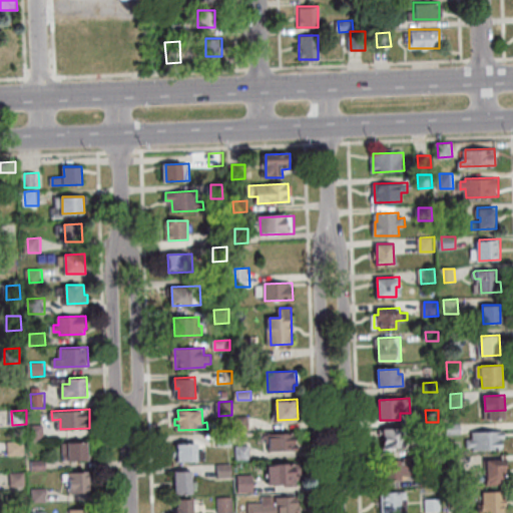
[(237,417),(250,416),(250,430),(238,431),(237,417)]
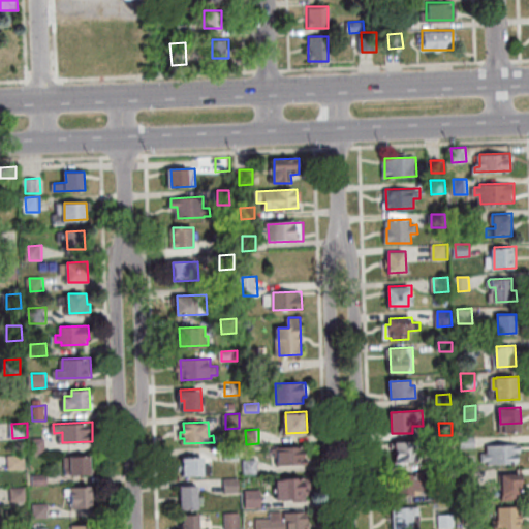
[(477,447),(463,447),(463,437),(476,436),(477,447)]
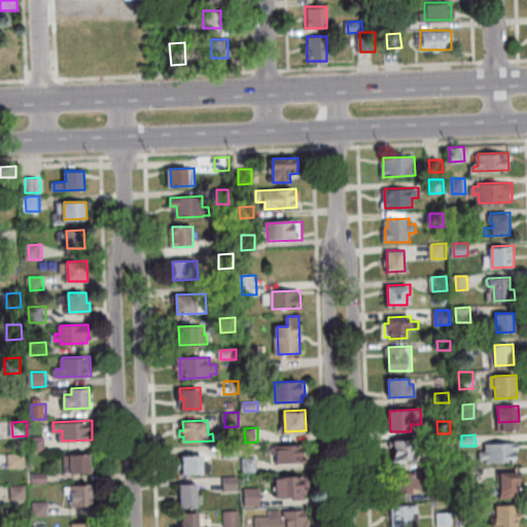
[(45,435),(46,451),(33,451),(32,436),(45,435)]
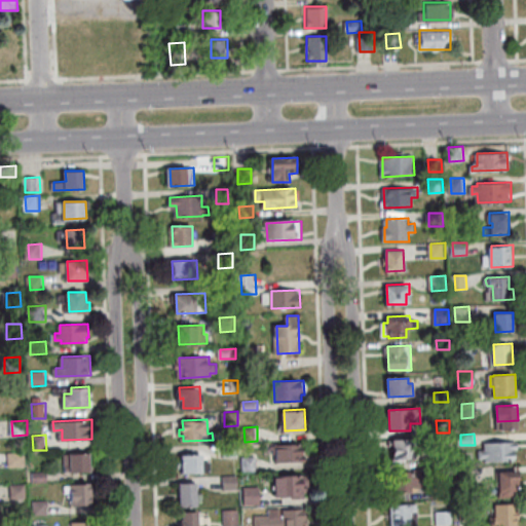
[(414,458),(393,458),(392,440),(414,439),(414,458)]
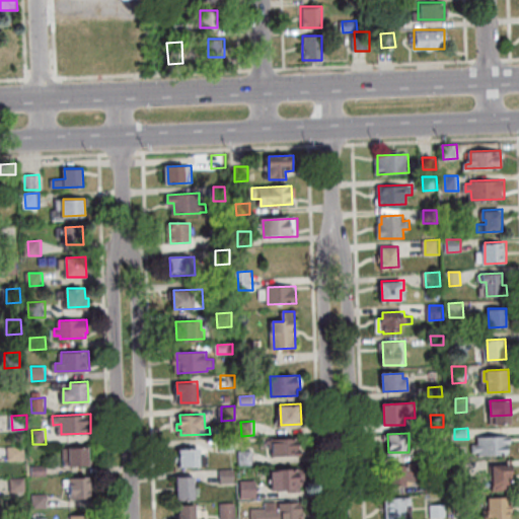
[(511,436),(511,444),(508,444),(508,453),(480,454),(480,452),(474,452),(474,445),(479,445),(479,437),(511,436)]
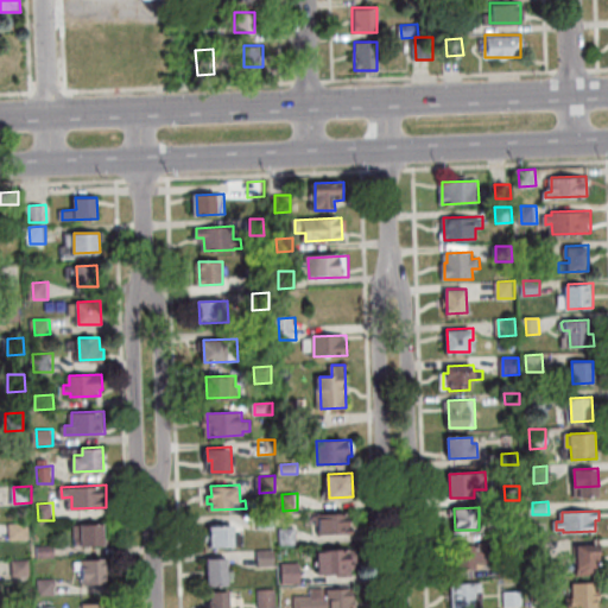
[(261,529),(260,513),(277,512),(277,529),(261,529)]
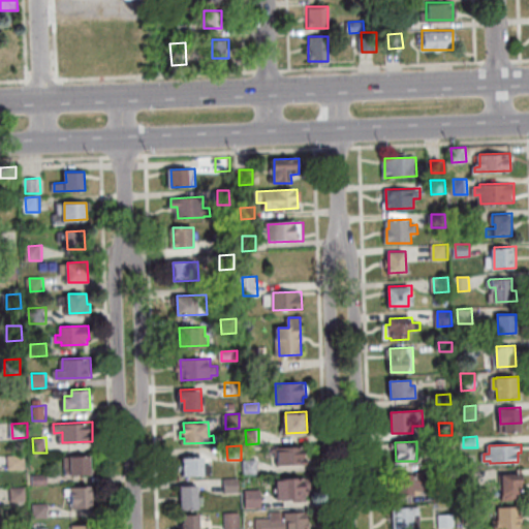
[(277,447),(308,446),(309,463),(280,464),(279,456),(277,456),(277,447)]
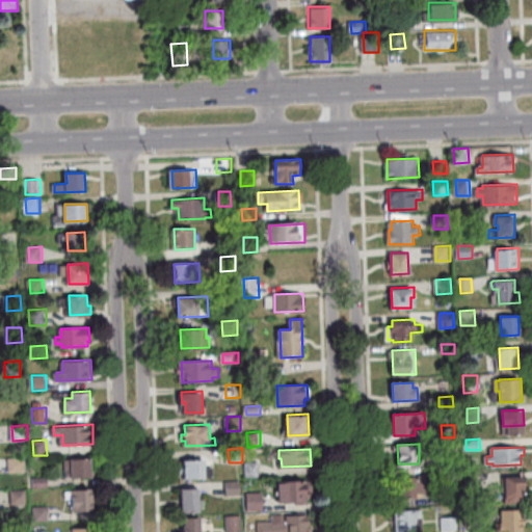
[(457,454),(458,469),(443,470),(443,455),(457,454)]
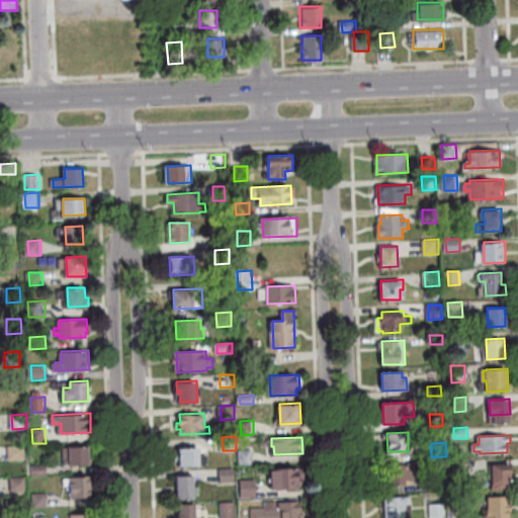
[(10,458),(10,445),(26,445),(27,458),(10,458)]
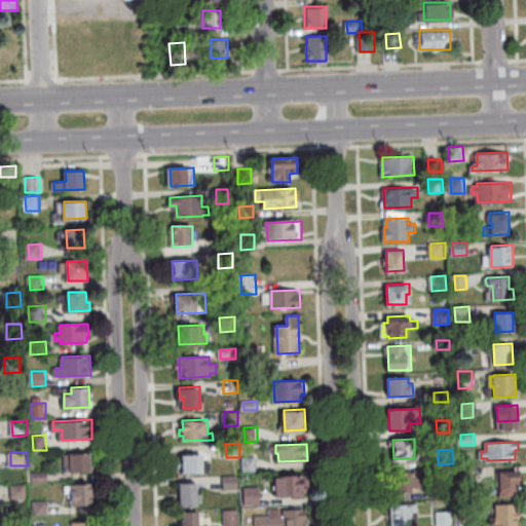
[(68,472),(67,454),(91,453),(91,471),(68,472)]
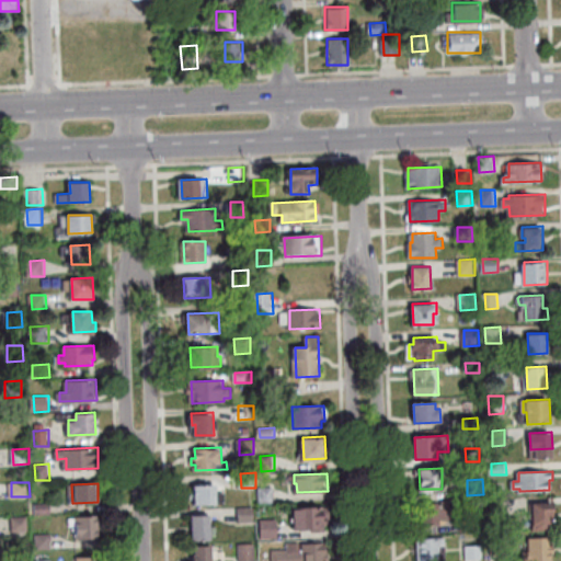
[(227,503),(196,504),(196,484),(217,483),(217,492),(227,492),(227,503)]
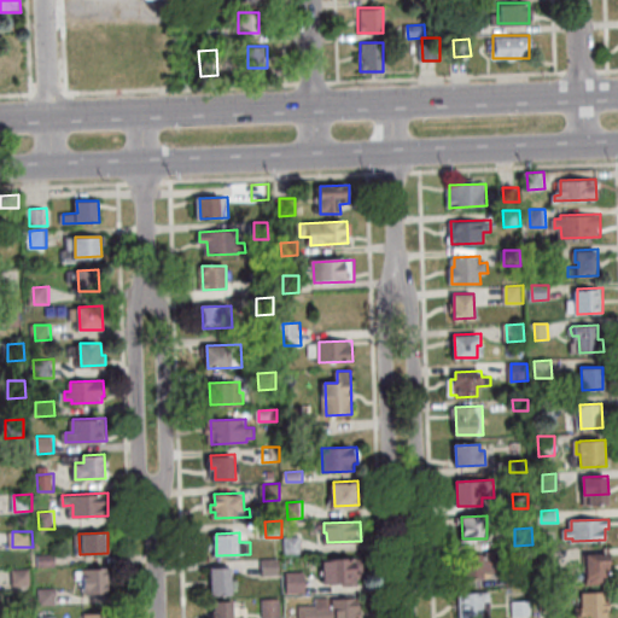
[(287,536),(303,536),(303,553),(289,553),(287,536)]
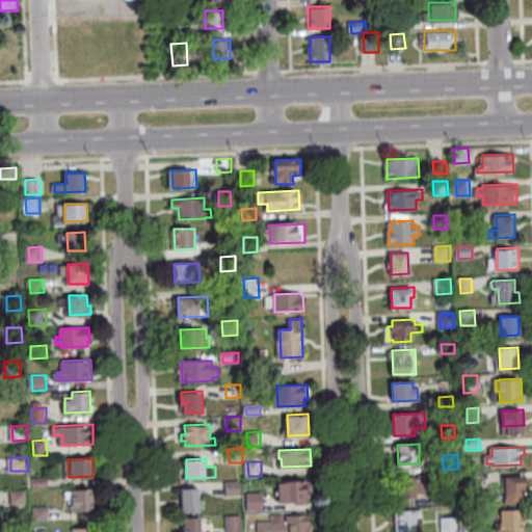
[(463,489),(463,474),(478,474),(478,488),(463,489)]
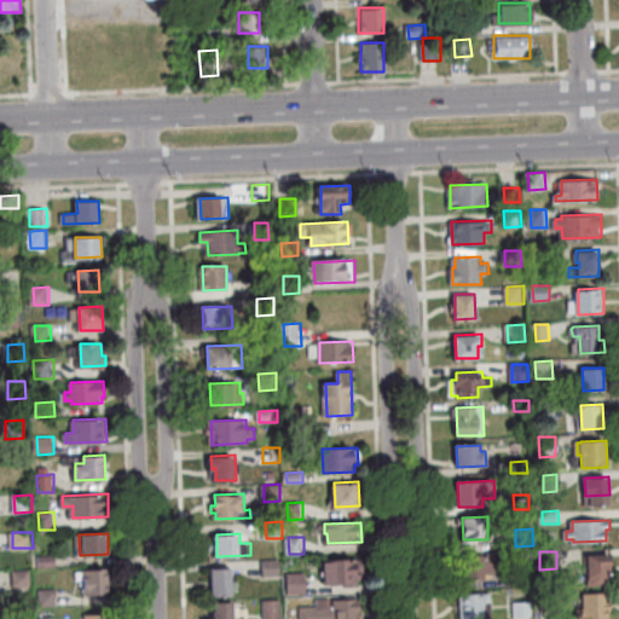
[(461,579),(460,555),(498,553),(499,573),(485,573),(485,578),(461,579)]
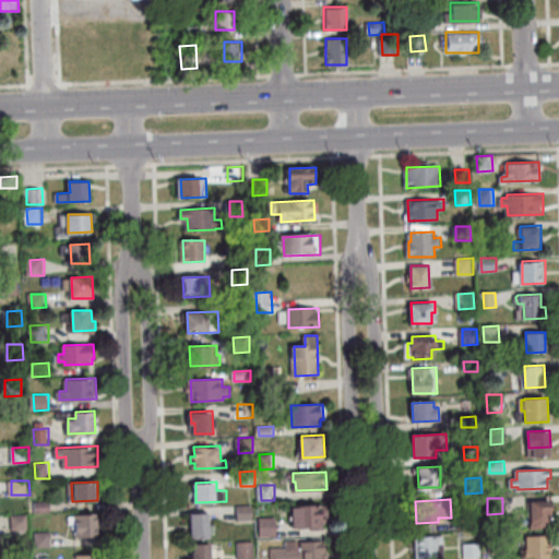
[(37,501),(51,501),(51,512),(37,512),(37,501)]
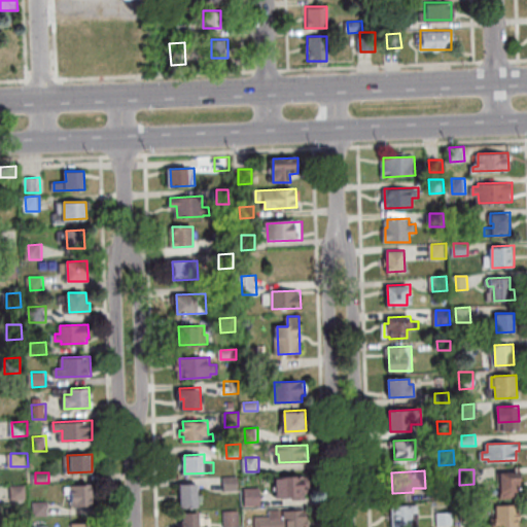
[(501,473),(519,472),(520,483),(517,484),(517,497),(502,497),(501,473)]
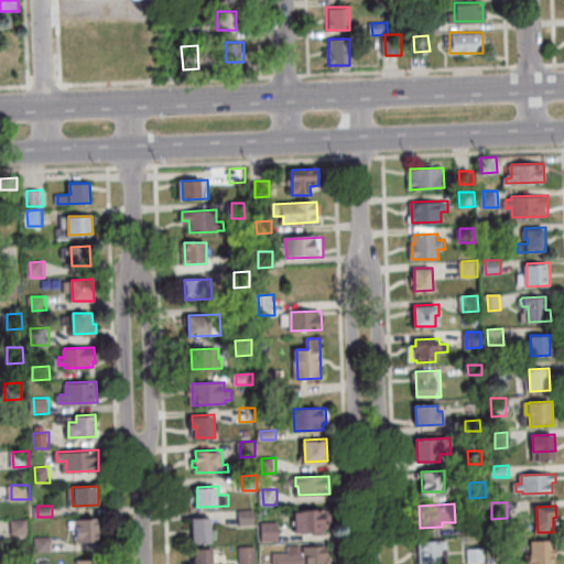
[(241,510),(257,509),(257,524),(242,524),(241,510)]
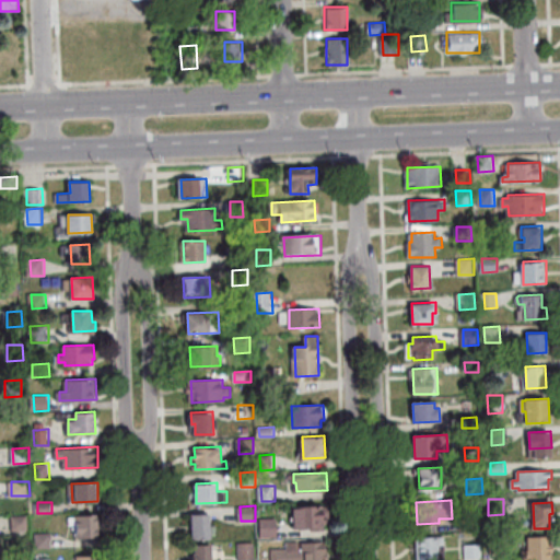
[(294,506),(329,505),(330,523),(326,523),(326,526),(295,527),(294,506)]
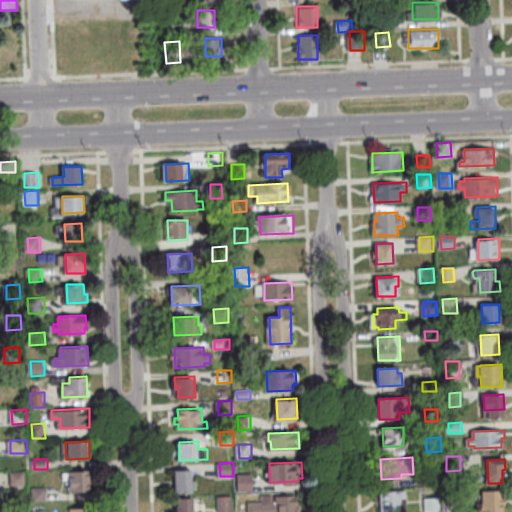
[(177,491),(176,470),(193,469),(194,491),(177,491)]
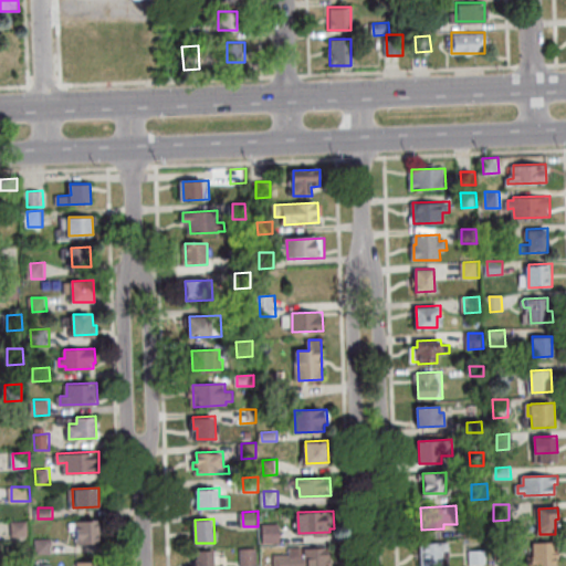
[(13,535),(13,522),(29,521),(29,535),(13,535)]
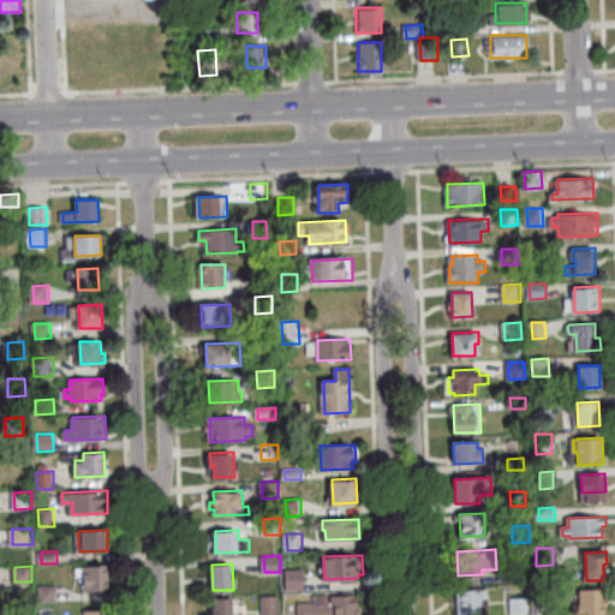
[(111,566),(112,589),(85,590),(84,566),(111,566)]
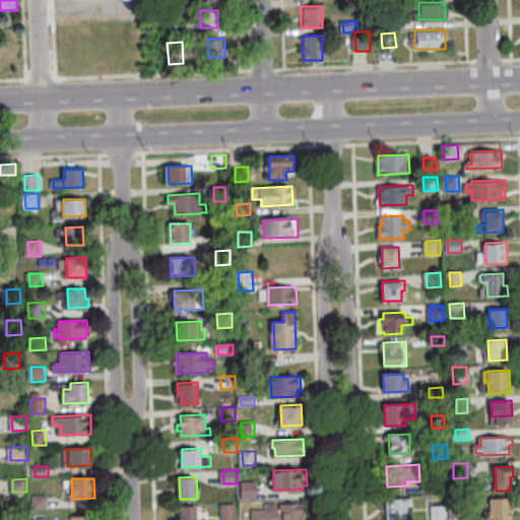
[(434,493),(434,479),(446,478),(446,493),(434,493)]
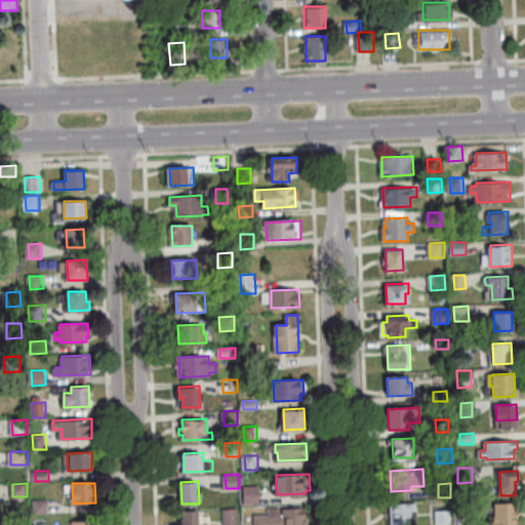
[(260,485),(261,503),(246,503),(245,486),(260,485)]
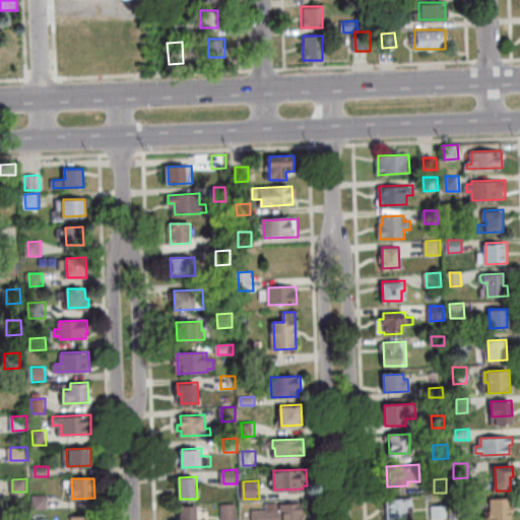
[(49,495),(49,508),(36,509),(36,495),(49,495)]
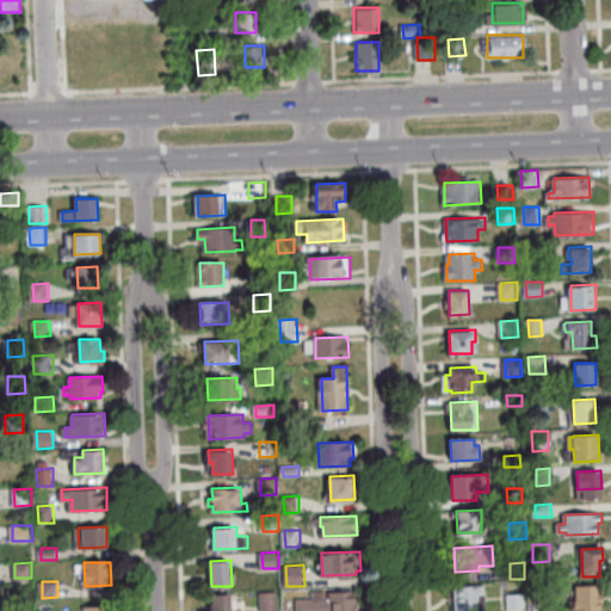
[(551,602),(536,603),(536,585),(551,585),(551,602)]
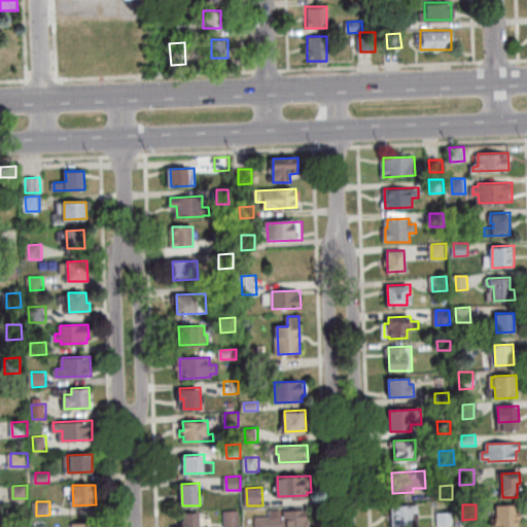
[(498,526),(498,505),(518,504),(518,526),(498,526)]
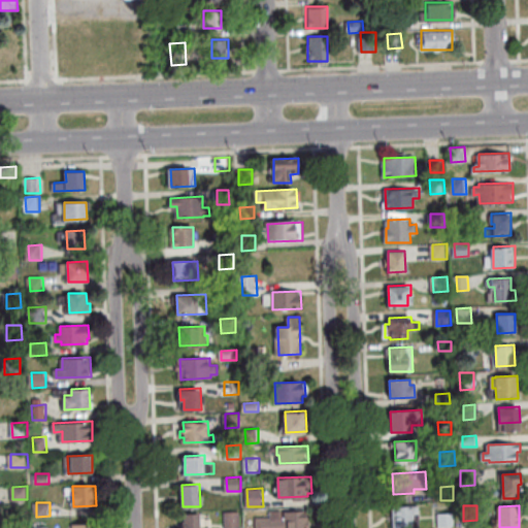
[(419,527),(393,527),(393,507),(419,506),(419,527)]
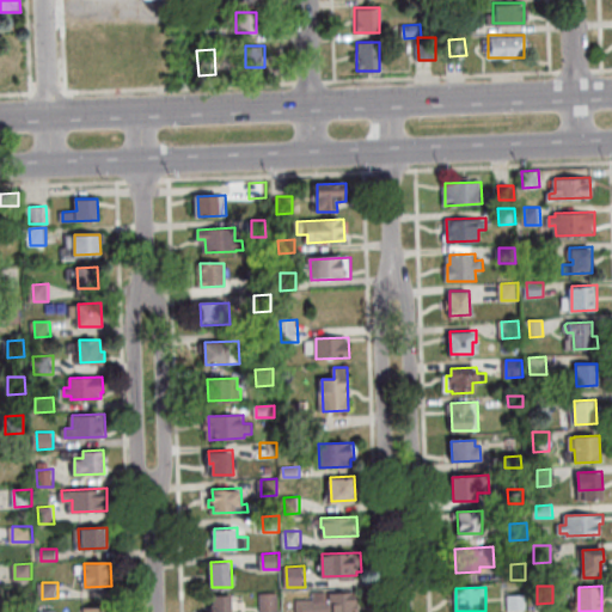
[(331,593),(356,592),(356,611),(300,611),(300,600),(316,599),(316,593),(329,592),(329,603),(332,603),(331,593)]
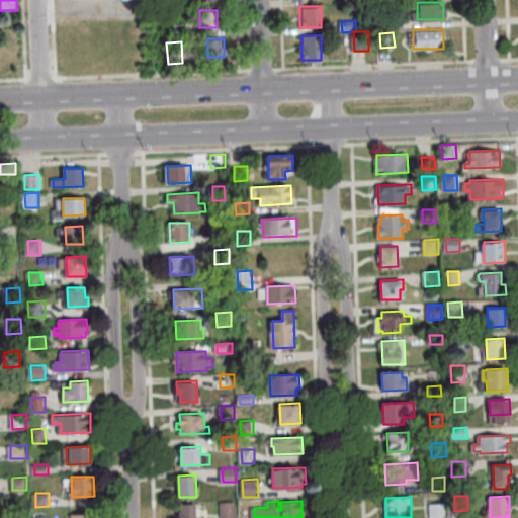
[(236,502),(237,517),(223,517),(223,502),(236,502)]
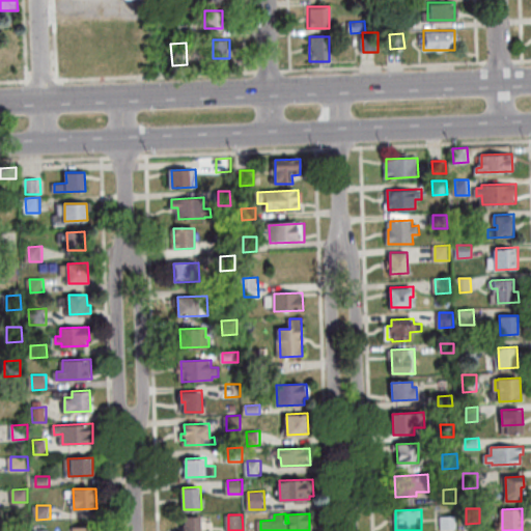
[(212,530),(185,530),(185,515),(202,515),(202,529),(212,529),(212,530)]
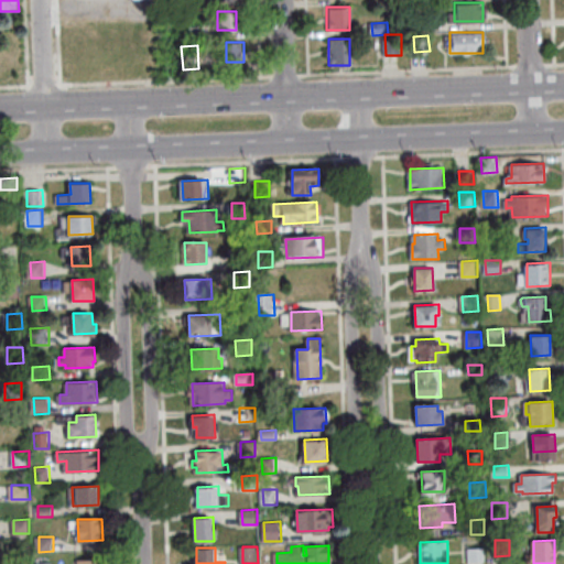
[(485,548),(485,562),(470,563),(470,549),(485,548)]
